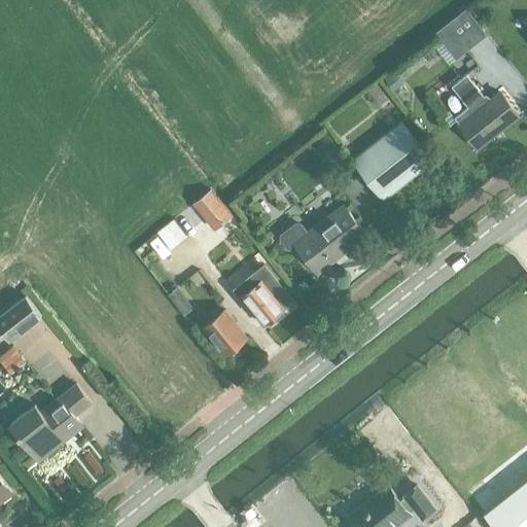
[(460,43),(482,27),(466,7),(435,31),(456,58),(466,49),(460,43)]
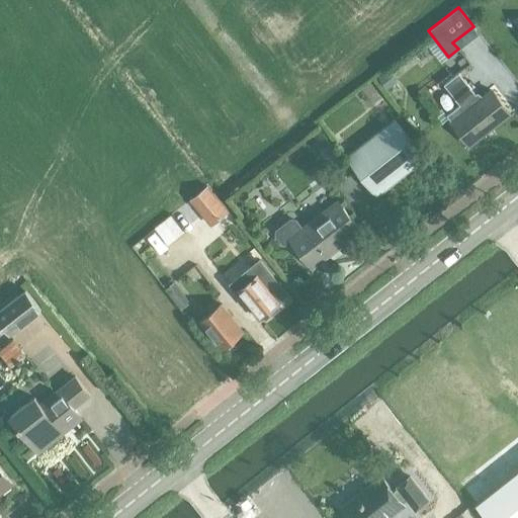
[(389,69),(378,77),(386,88),(397,80),(389,69)]
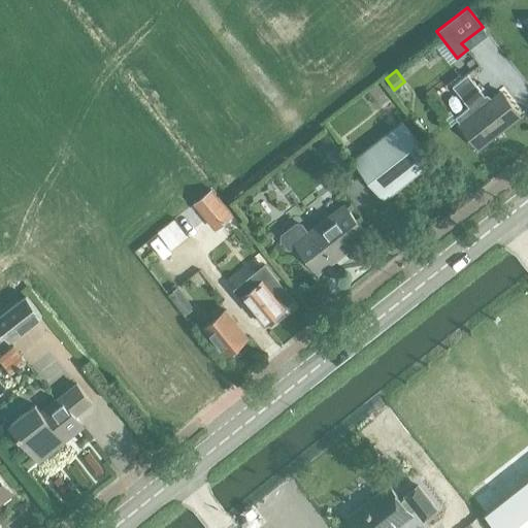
[(456,117),(459,123),(479,147),(520,114),(500,90),(491,97),(487,93),(485,95),(467,73),(453,86),(469,106),(456,117)]
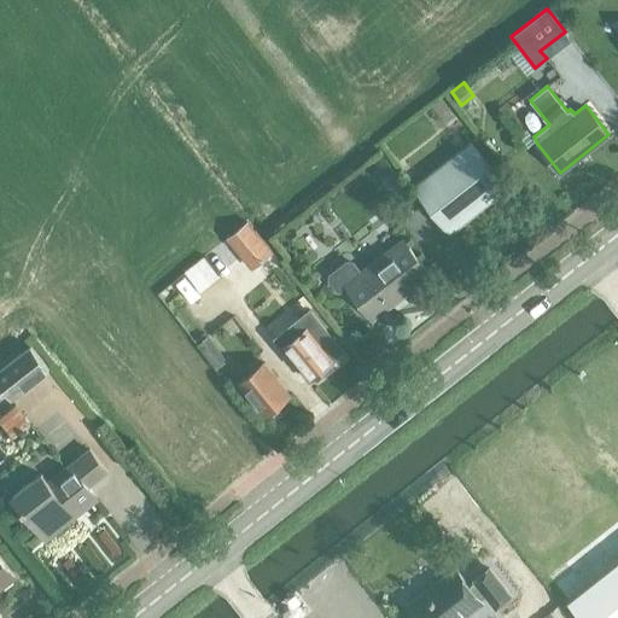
[(470,141),(413,186),(450,232),(507,188),(470,141)]
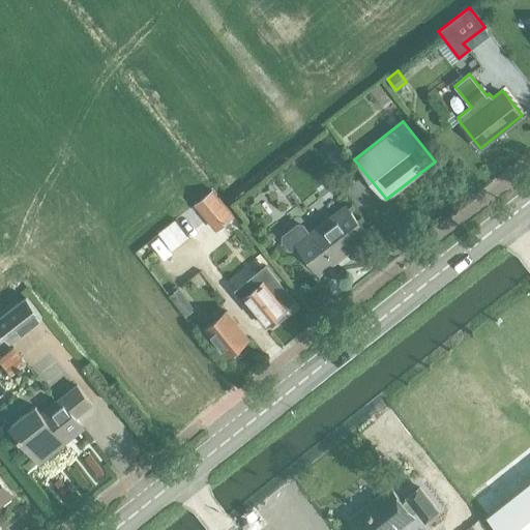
[(211,190),(196,203),(209,219),(216,229),(233,215),(225,206),(212,189),(211,190)]
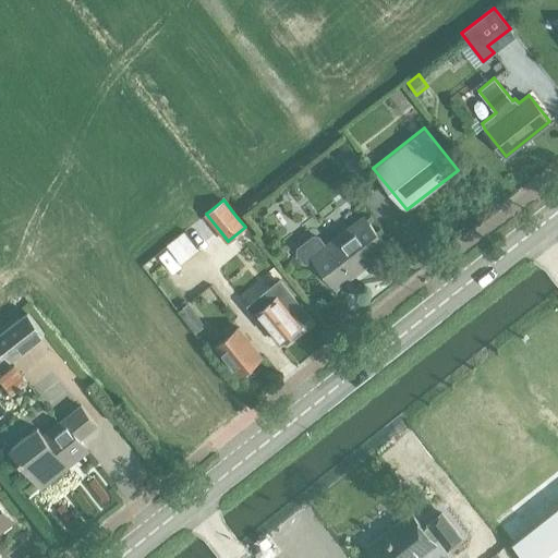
[(363,214),(323,245),(317,238),(312,237),(296,249),(295,254),(303,264),(307,264),(314,259),(337,289),(389,247),(363,214)]
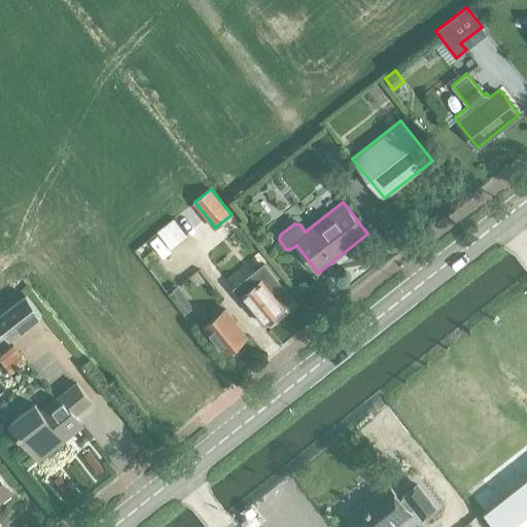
[(166,224),(156,231),(171,248),(179,242),(187,235),(174,217),(166,224)]
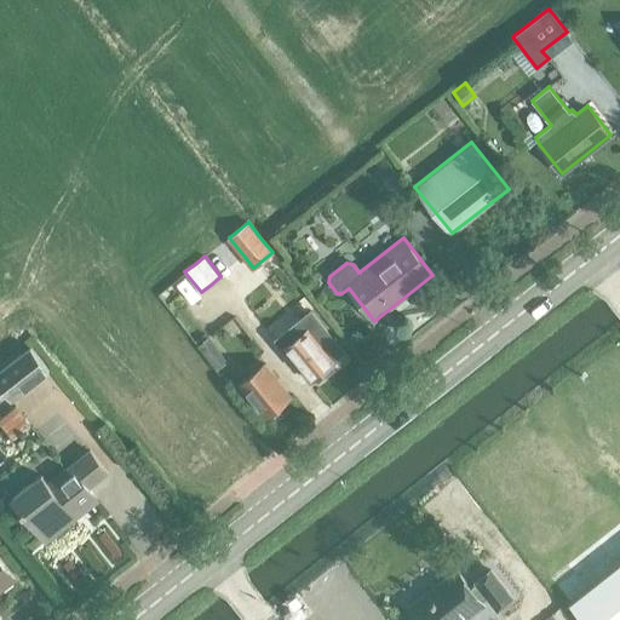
[(311,310),(276,338),(310,380),(315,377),(317,380),(333,368),(329,363),(336,360),(332,356),(342,349),(311,310)]
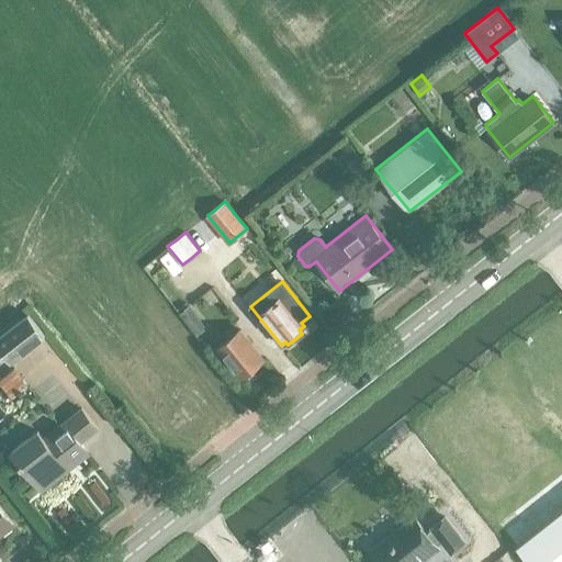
[(190,306),(180,314),(197,335),(205,328),(190,306)]
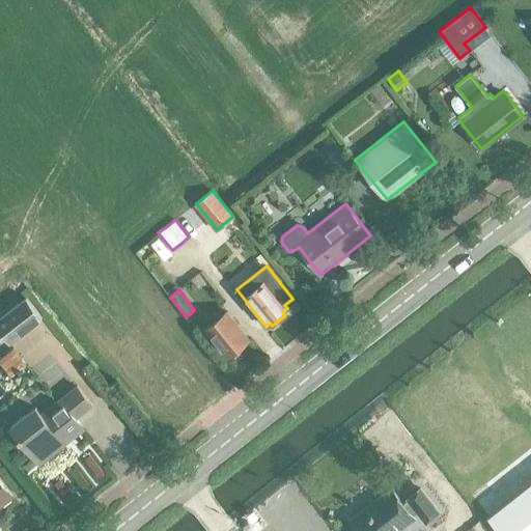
[(0,327),(9,340),(44,314),(28,295),(0,315),(0,327)]
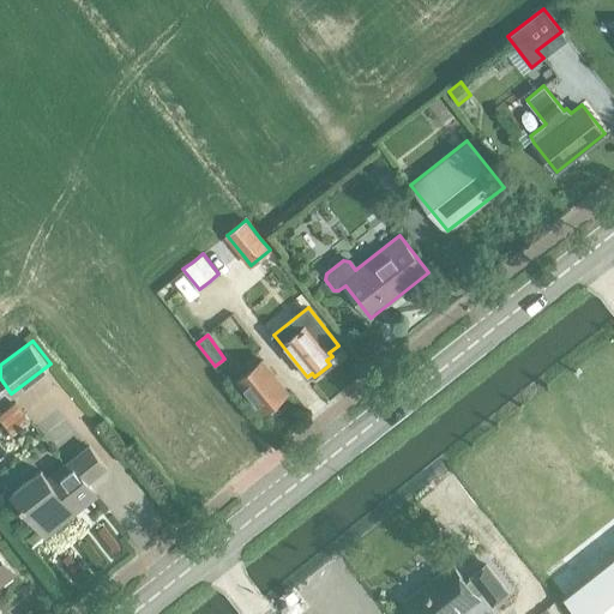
[(262,359),(235,378),(263,413),(288,392),(262,359)]
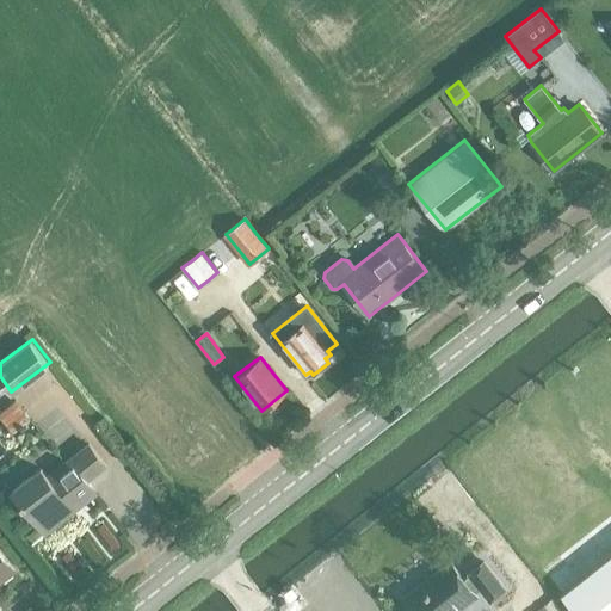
[(86,481),(105,466),(88,444),(47,476),(41,468),(11,491),(44,534),(96,493),(86,481)]
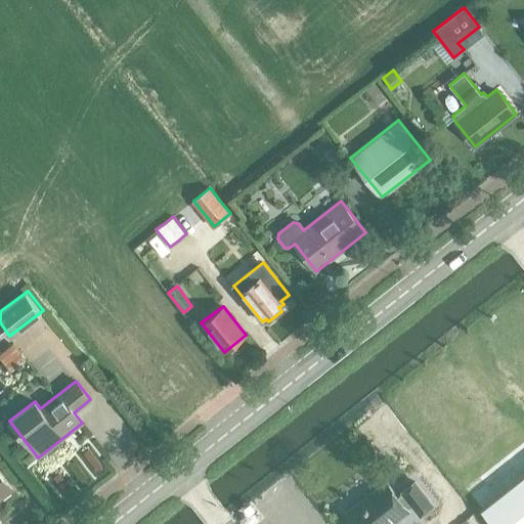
[(0,495),(11,487),(0,473),(0,495)]
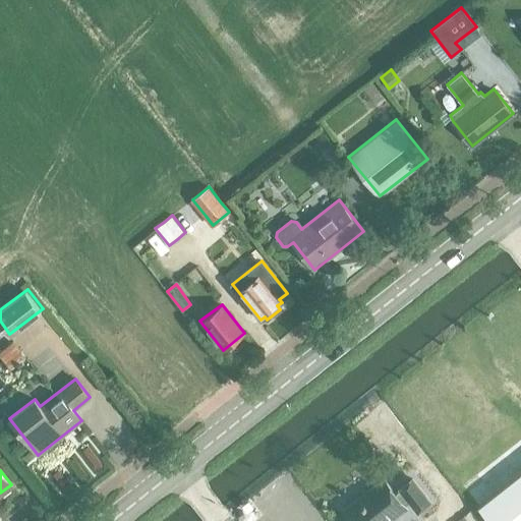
[(343,508),(353,520),(385,520),(405,505),(404,504),(409,501),(416,510),(429,500),(411,477),(399,487),(400,488),(395,491),(383,476),(343,508)]
